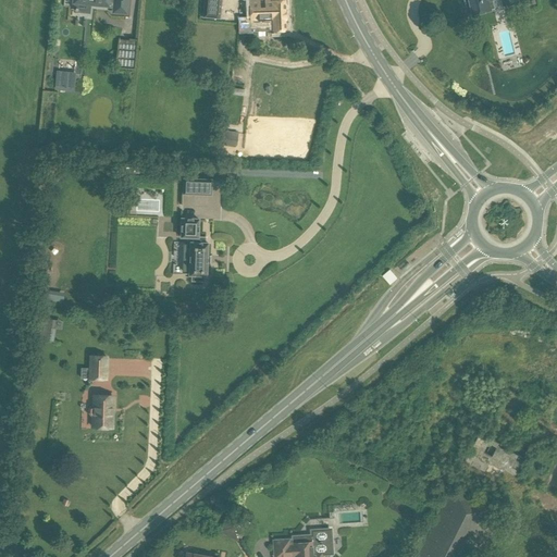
[(75,0),(75,11),(89,13),(90,3),(109,5),(109,4),(114,4),(113,11),(125,12),(126,0),(75,0)]
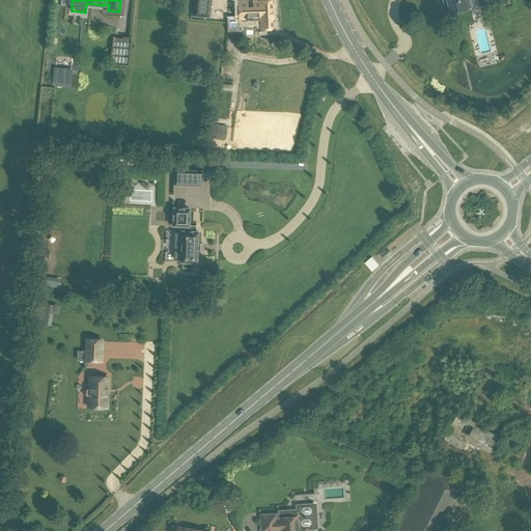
[(194,0),(193,17),(210,18),(211,0),(194,0)]
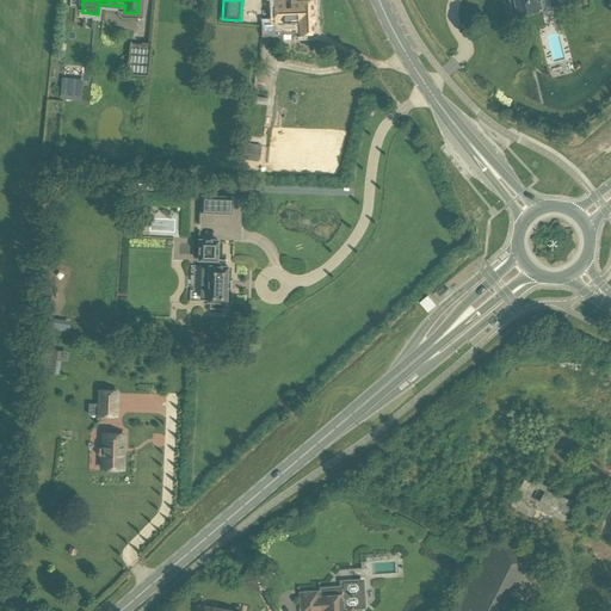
[(275,1),(275,18),(275,22),(300,22),(300,24),(313,23),(312,0),(275,1)]
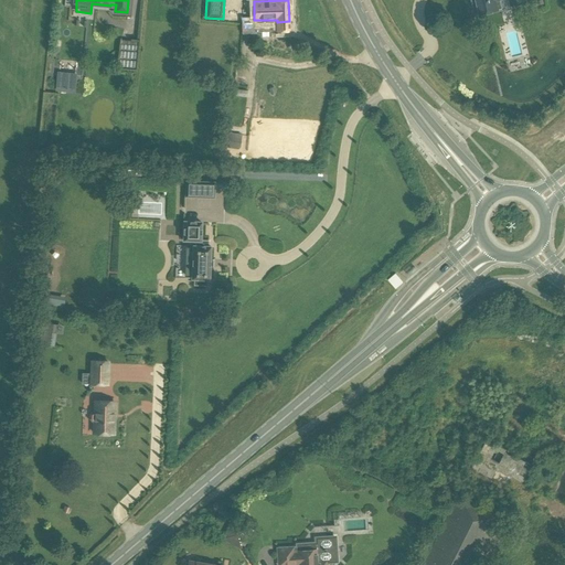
[(479,14),(499,10),(498,8),(501,8),(498,0),(471,0),(473,6),(477,6),(479,14)]
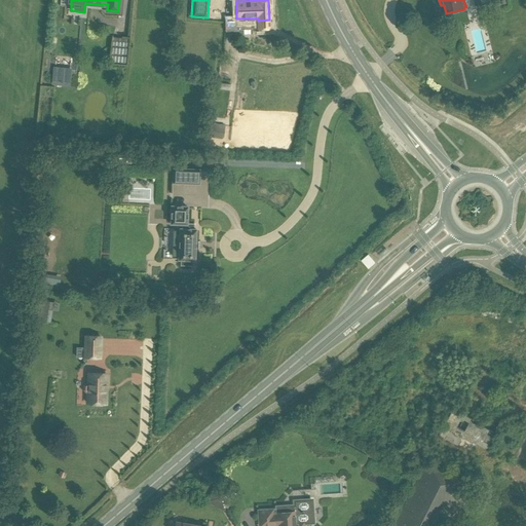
[(236,15),(227,15),(227,32),(237,31),(237,30),(236,19),(236,15)]
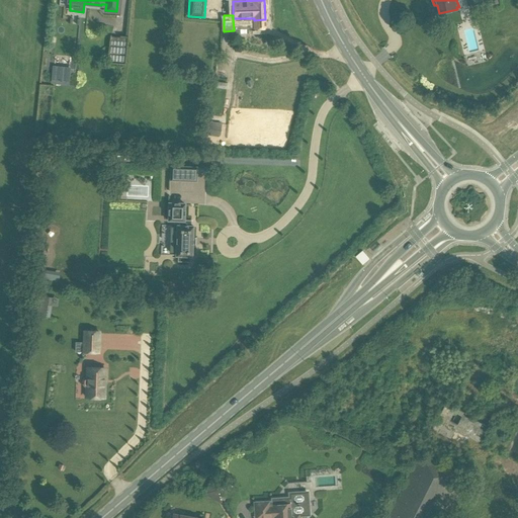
[(265,28),(265,19),(254,20),(254,18),(233,18),(234,29),(265,28)]
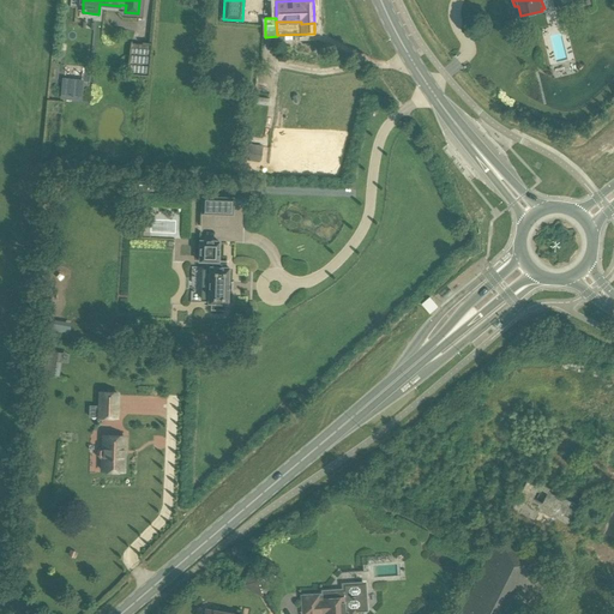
[(151,46),(132,43),(130,73),(148,76),(151,46)]
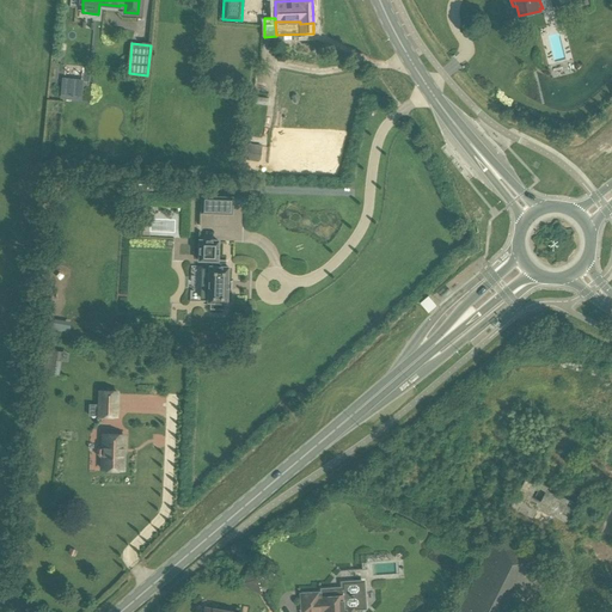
[(244,144),(243,157),(259,159),(262,146),(244,144)]
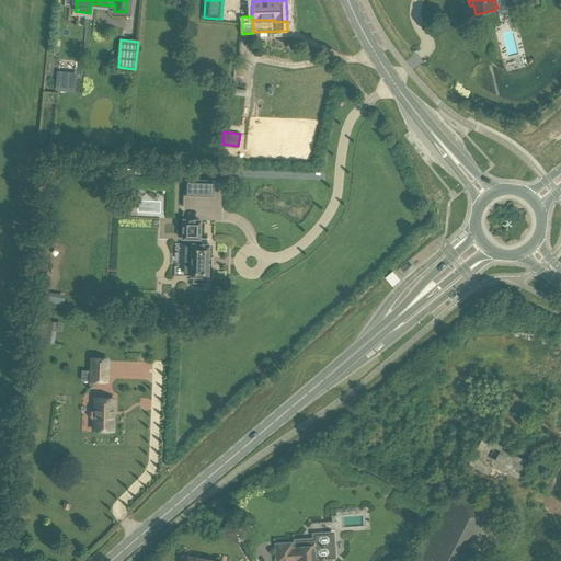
[(195,197),(196,182),(185,182),(185,197),(195,197)]
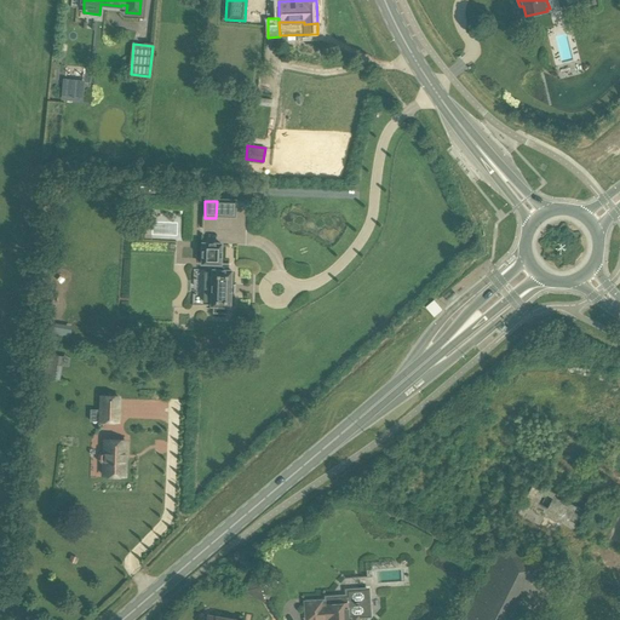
[(201,244),(201,264),(214,264),(214,270),(212,270),(211,306),(213,306),(213,313),(227,313),(227,306),(229,306),(230,270),(228,270),(228,264),(220,264),(220,244),(201,244)]
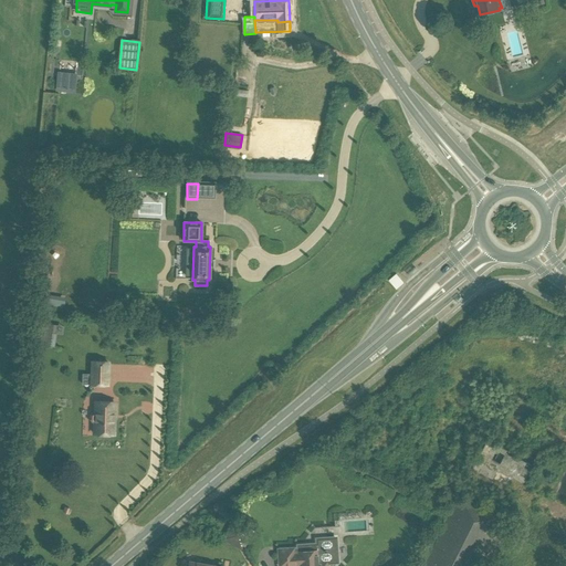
[(388,280),(397,290),(404,283),(396,273),(388,280)]
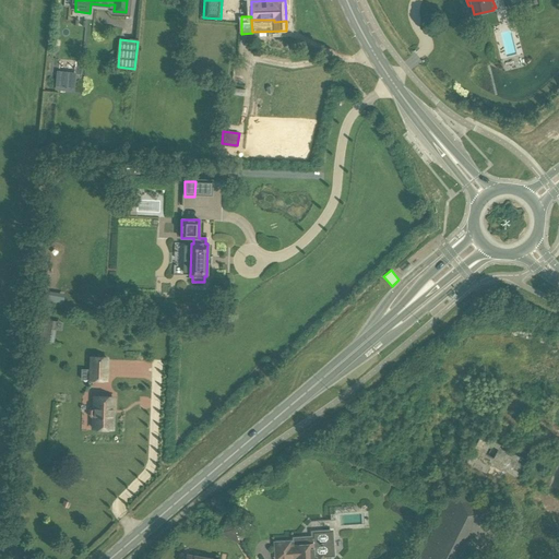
[(44,292),(47,274),(38,273),(35,289),(44,292)]
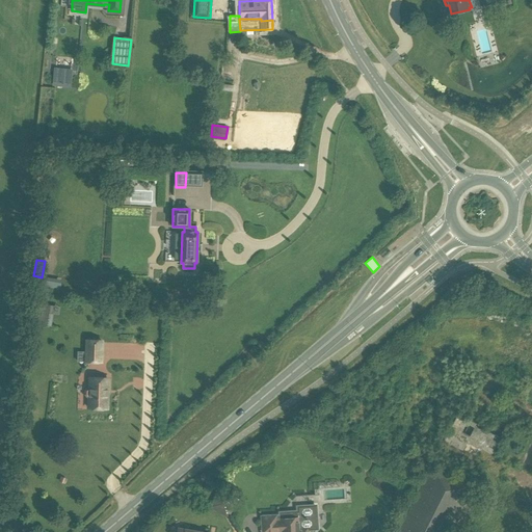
[(61,281),(42,277),(41,287),(59,290),(61,281)]
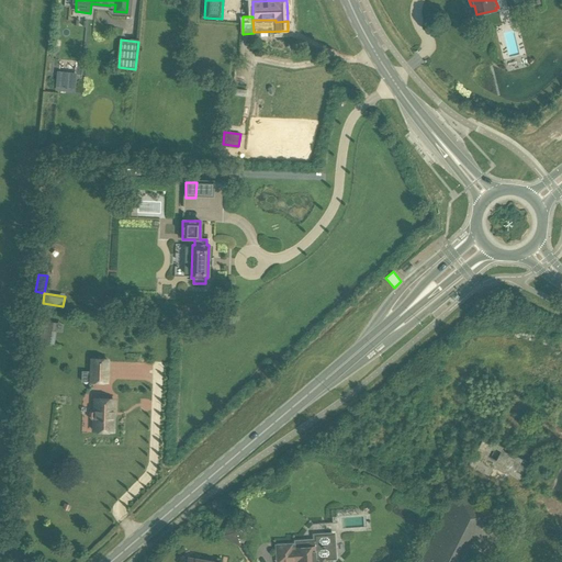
[(56,322),(44,319),(41,343),(52,345),(56,322)]
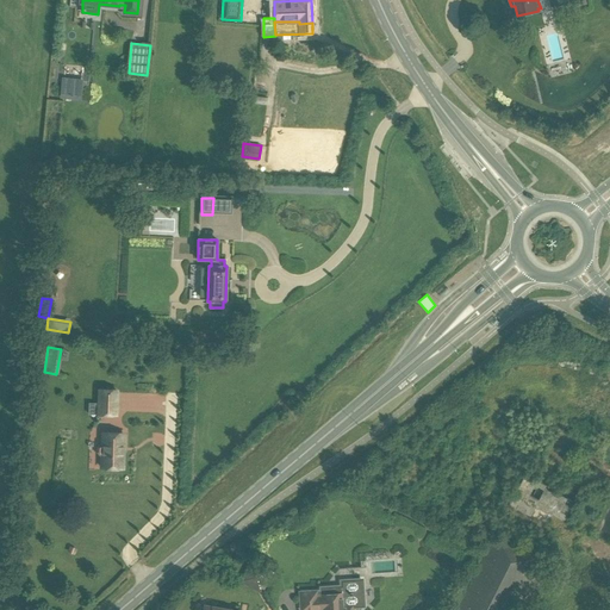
[(100,390),(99,414),(117,415),(117,391),(100,390)]
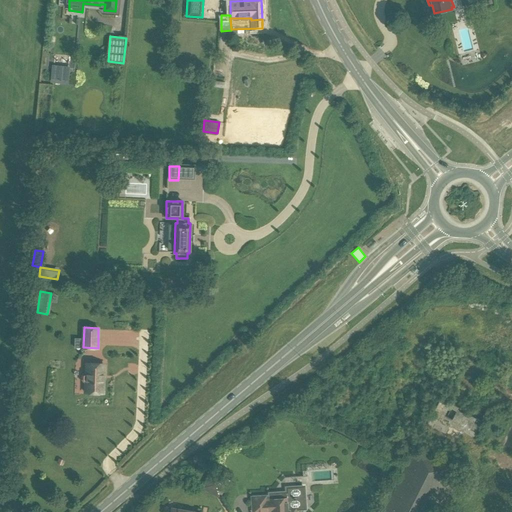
[(82,375),(82,379),(83,381),(85,381),(85,392),(102,393),(104,371),(102,370),(102,364),(86,364),(85,373),(83,374),(82,375)]
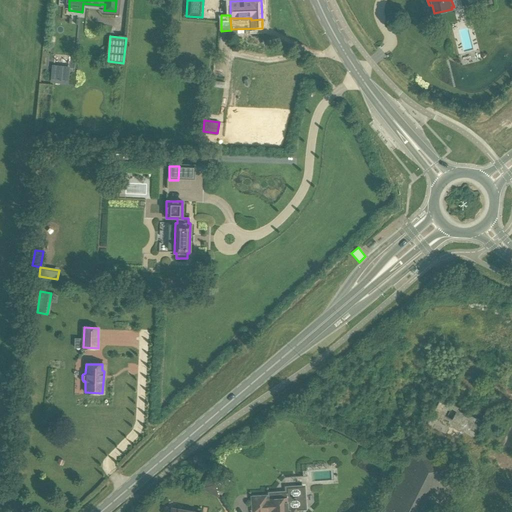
[(206,413),(225,395),(221,391),(202,409),(206,413)]
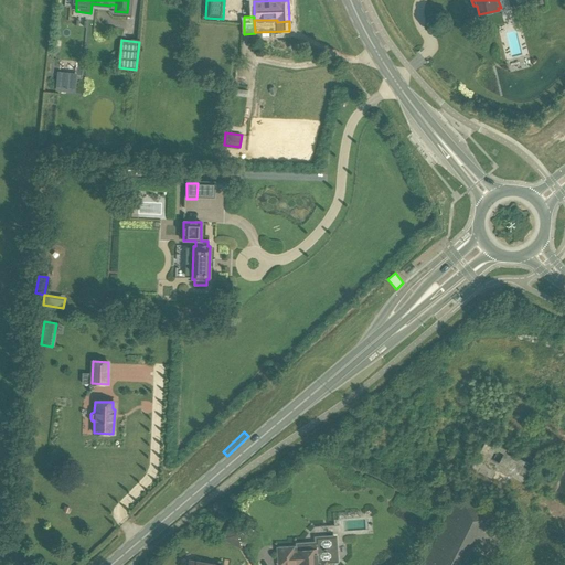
[(476,455),(469,469),(507,488),(510,479),(522,486),(524,480),(532,465),(520,458),(519,461),(512,458),(513,456),(504,451),(504,454),(496,449),(498,446),(487,439),(478,456),(476,455)]
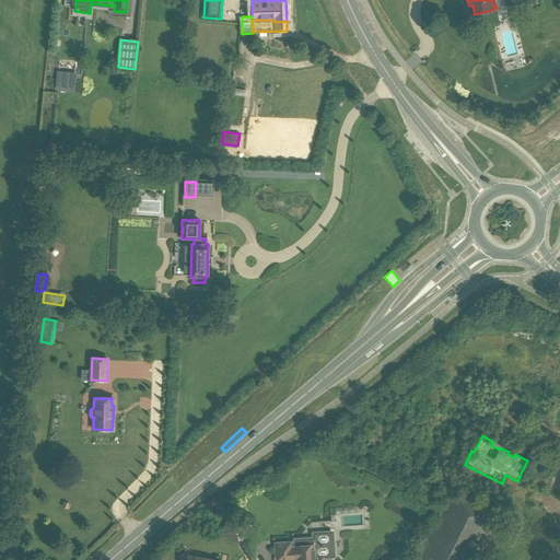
[(555,512),(559,497),(559,492),(535,485),(528,502),(555,512)]
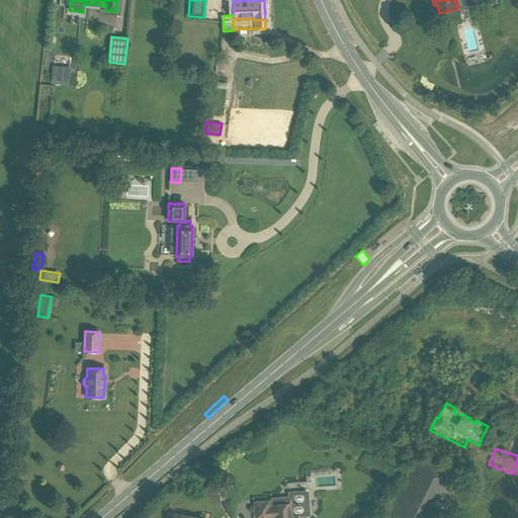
[(419,457),(389,517),(437,517),(457,478),(419,457)]
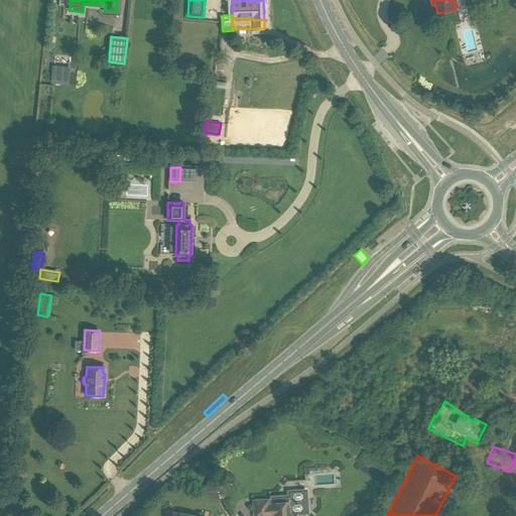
[(267,500),(254,501),(254,515),(257,515),(270,515),(297,515),(297,513),(302,513),(302,508),(306,504),(305,491),(292,491),(288,496),(271,497),(271,501),(267,501),(267,500)]
